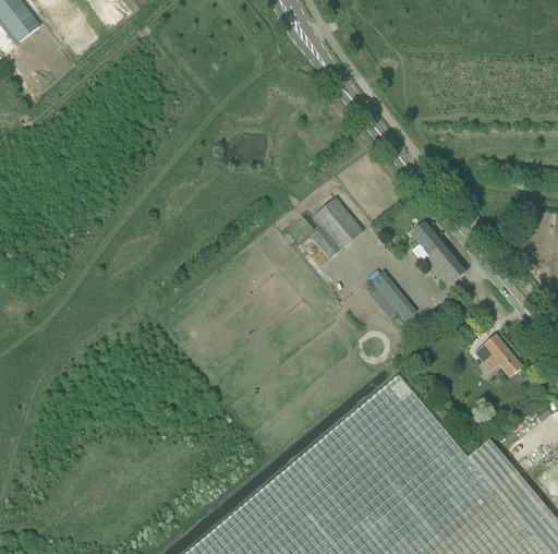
[(0,0),(0,13),(20,39),(29,33),(39,24),(20,0),(0,0)]
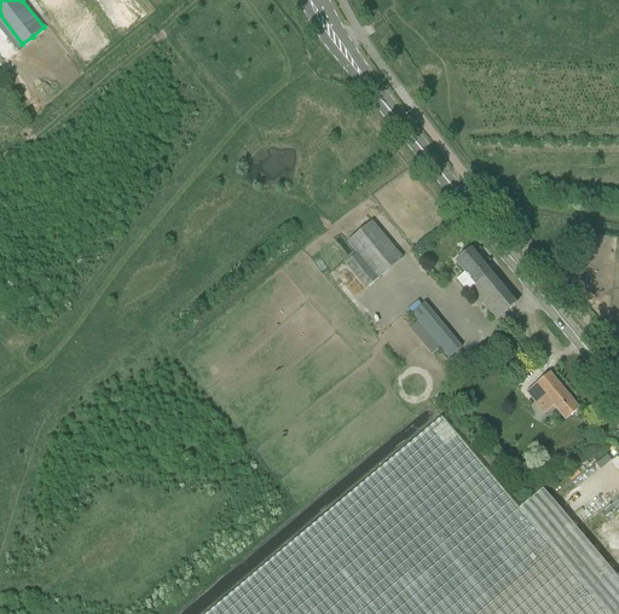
[(146,10),(138,0),(113,0),(129,22),(146,10)]
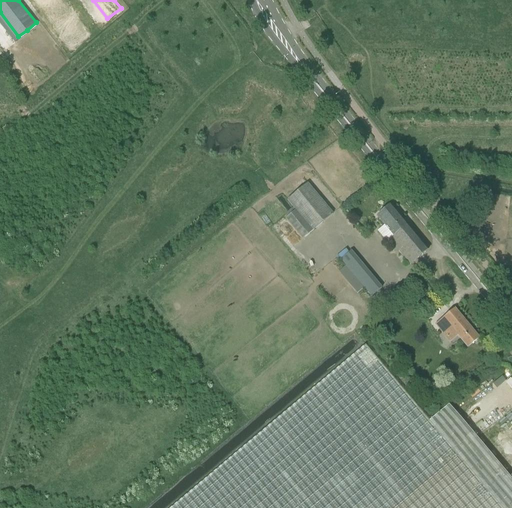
[(333,211),(307,180),(286,197),(295,207),(285,215),(302,236),(312,228),(333,211)]
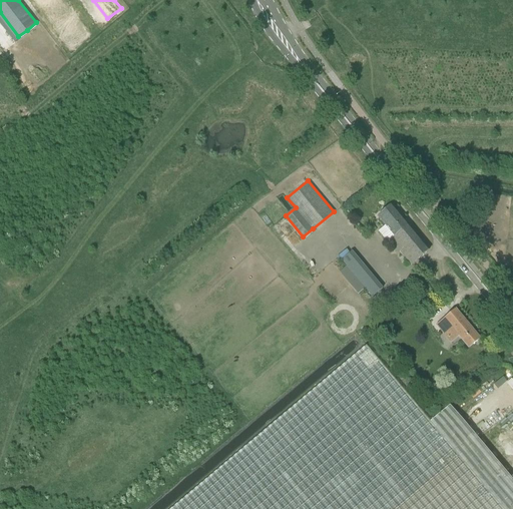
[(411,262),(429,247),(392,202),(378,213),(385,222),(379,228),(388,238),(391,236),(411,262)]
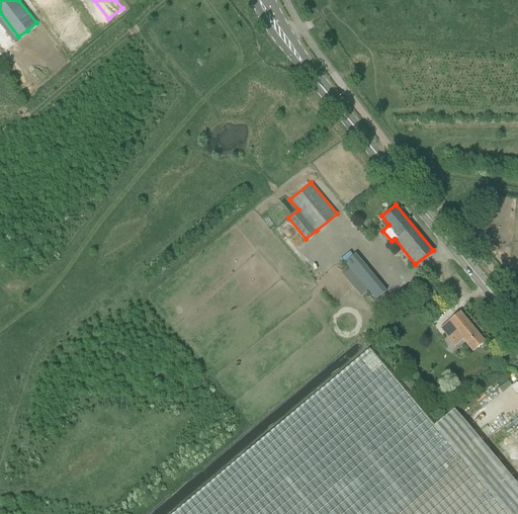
[(386,288),(355,251),(344,260),(349,266),(342,272),(361,294),(367,288),(375,297),(386,288)]
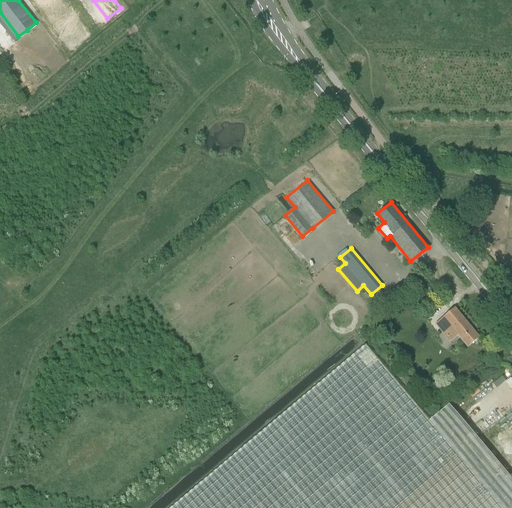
[(449,339),(458,332),(468,344),(478,335),(454,306),(435,322),(449,339)]
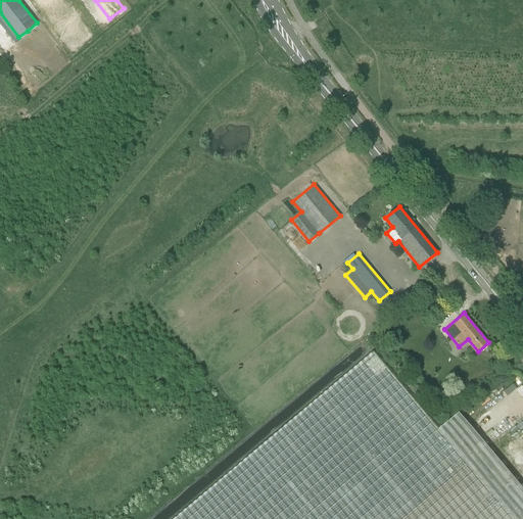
[(171,518),(522,518),(522,487),(459,410),(438,427),(374,349),(171,518)]
